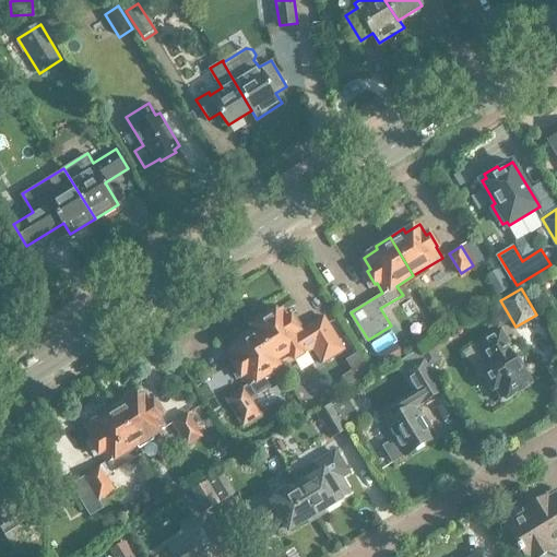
[(256,323),(253,326),(255,327),(280,367),(280,366),(281,368),(316,346),(324,360),(342,351),(344,348),(324,316),(300,331),(300,330),(292,316),(288,318),(283,309),(283,308),(283,307),(269,316),(267,313),(262,313),(256,318),(255,321),(256,323)]
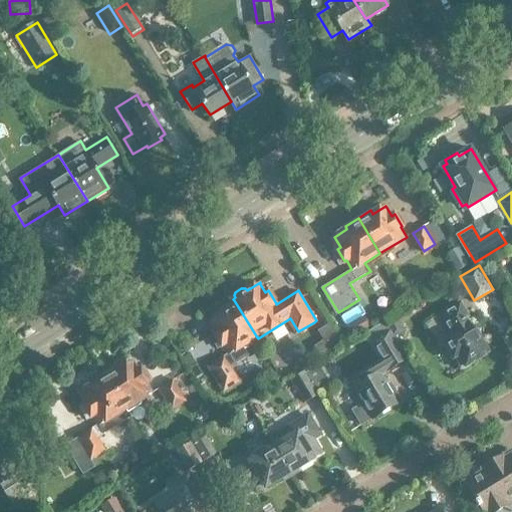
[(215,332),(222,345),(224,344),(229,353),(209,365),(224,391),(240,381),(230,365),(262,345),(257,337),(234,300),(223,307),(221,310),(223,313),(211,321),(211,322),(212,322),(218,330),(215,332)]
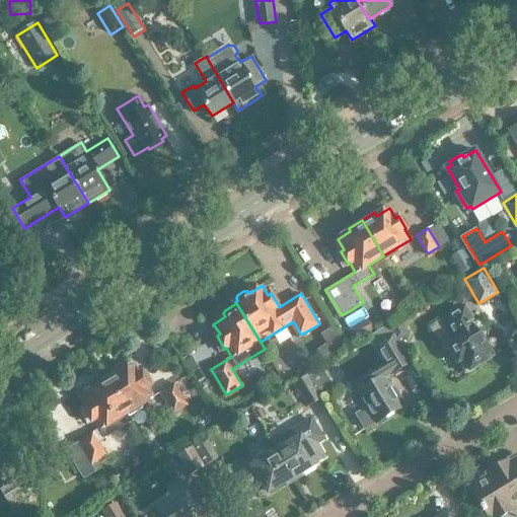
[(472,319),(464,306),(432,326),(444,348),(449,345),(458,361),(459,360),(466,372),(494,355),(485,339),(483,340),(471,320),(472,319)]
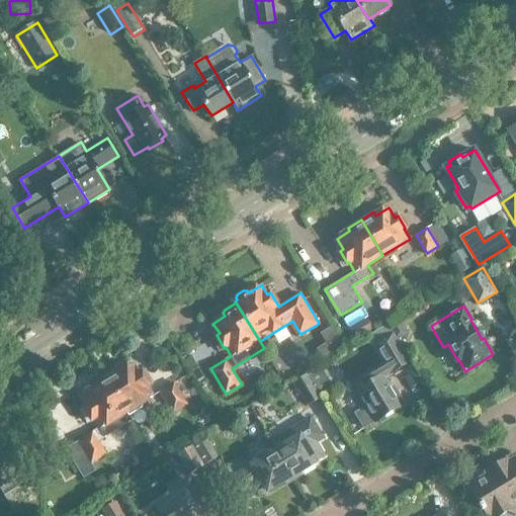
[(403,323),(393,329),(399,339),(409,333),(403,323)]
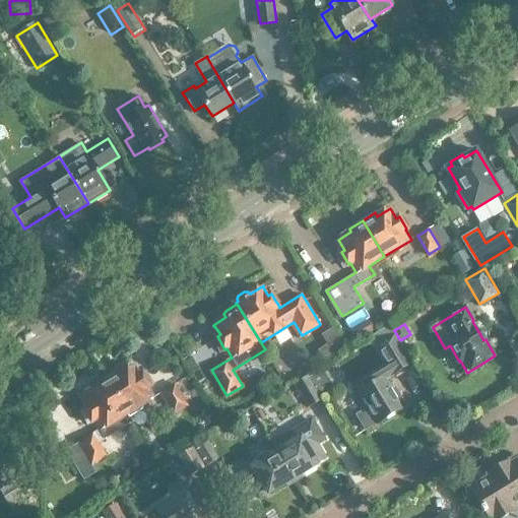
[(360,325),(350,331),(357,341),(367,335),(360,325)]
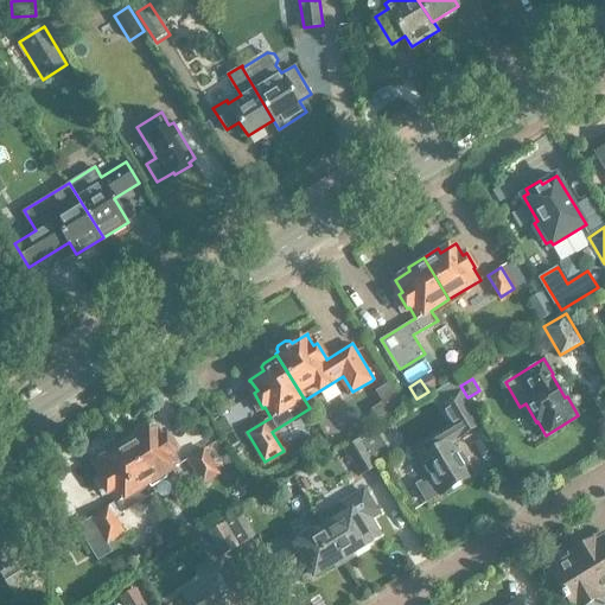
[(443,494),(446,491),(449,494),(459,486),(458,484),(471,476),(467,470),(472,467),(463,452),(458,454),(450,441),(458,437),(459,437),(481,424),(462,390),(439,405),(452,426),(418,446),(424,456),(420,458),(431,475),(418,483),(428,501),(441,492),(443,494)]
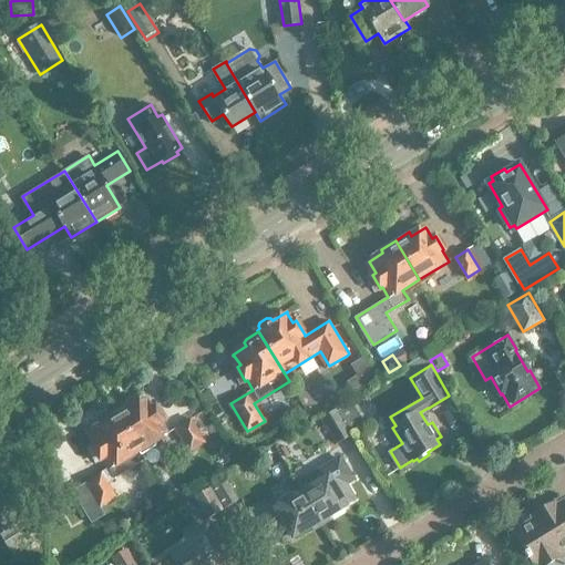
[(146,398),(132,407),(130,403),(116,411),(141,452),(171,433),(164,422),(165,422),(156,407),(153,409),(146,398)]
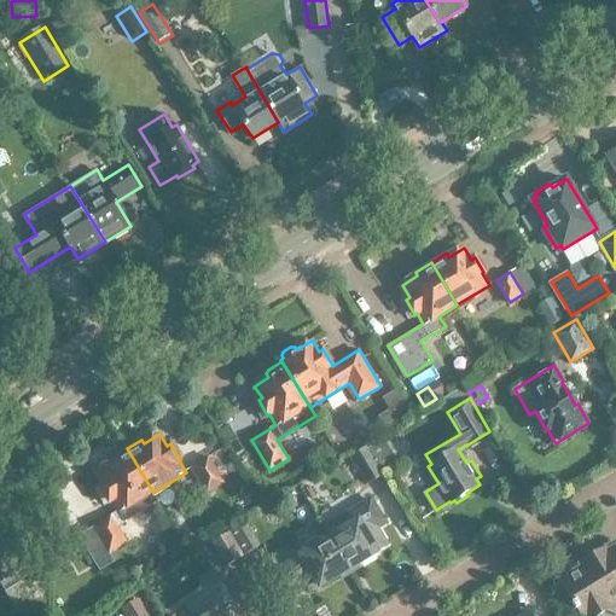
[(387,474),(372,448),(370,445),(353,455),(370,483),(387,474)]
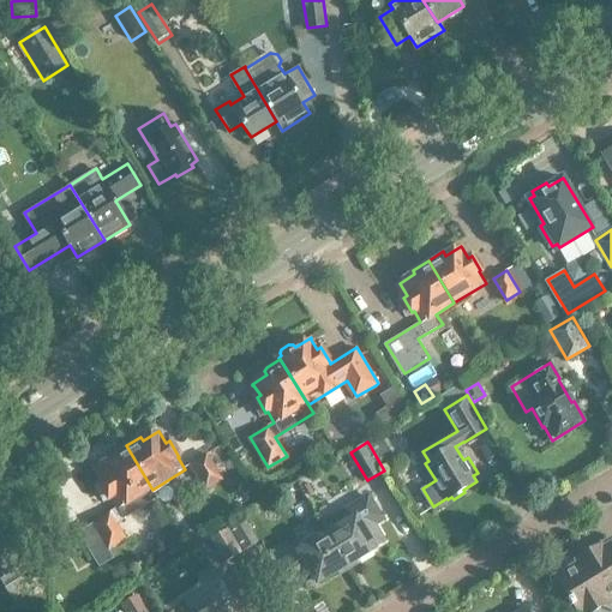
[(119,508),(78,532),(100,567),(115,557),(111,550),(127,539),(118,523),(126,519),(159,498),(153,490),(126,445),(111,455),(113,459),(97,468),(106,481),(102,484),(111,498),(113,497),(119,508)]
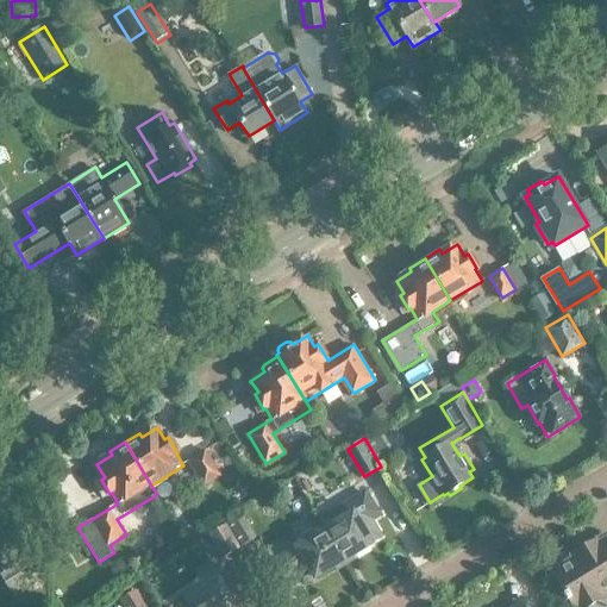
[(223,476),(207,450),(189,461),(206,486),(223,476)]
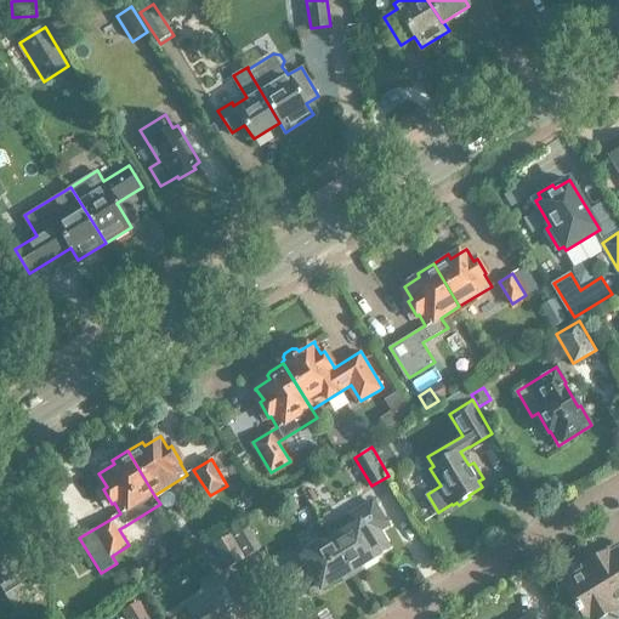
[(351,571),(380,552),(379,551),(390,544),(380,528),(388,523),(374,500),(327,528),(333,539),(331,539),(351,571)]
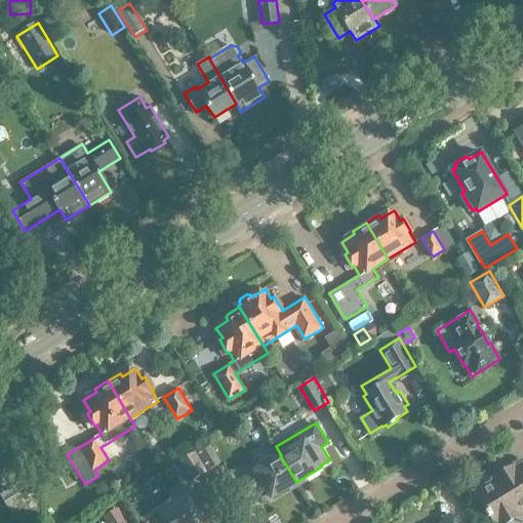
[(209,442),(197,449),(209,469),(220,461),(209,442)]
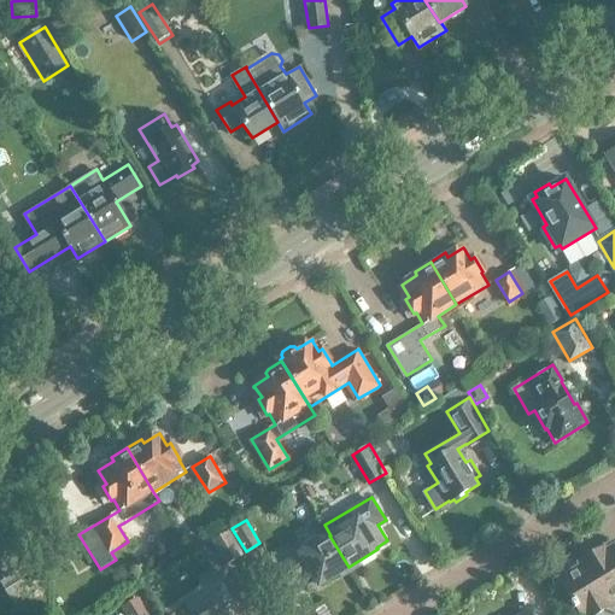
[(230,527),(212,537),(227,561),(244,550),(230,527)]
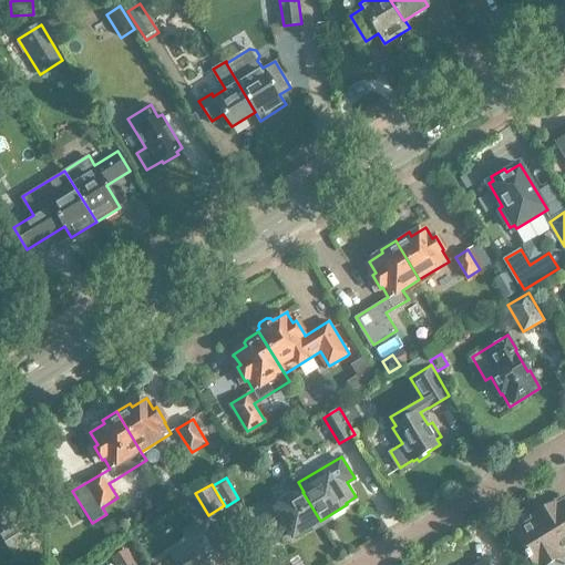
[(248,513),(234,521),(250,548),(277,532),(283,541),(293,535),(294,537),(320,521),(302,492),(300,494),(299,493),(298,493),(297,493),(295,493),(294,493),(293,493),(290,494),(289,494),(287,494),(286,495),(285,496),(283,497),(283,499),(281,500),(280,501),(279,502),(278,503),(277,505),(277,506),(277,507),(276,509),(254,522),(248,513)]
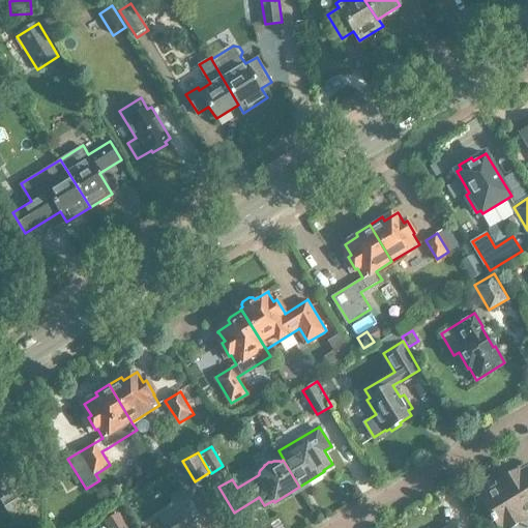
[(44,524),(44,497),(20,497),(0,465),(0,497),(17,525),(44,524)]
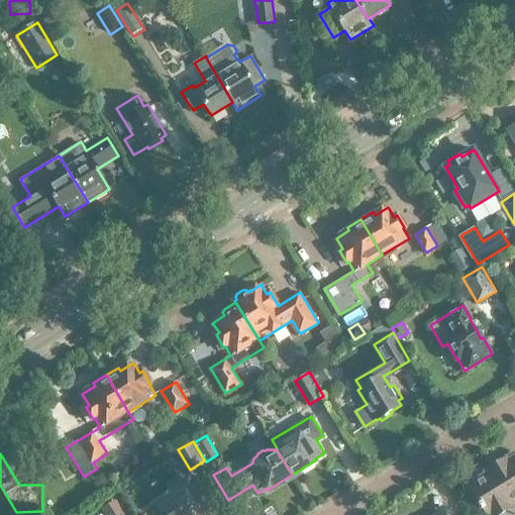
[(514,456),(509,459),(507,457),(486,471),(487,473),(470,484),(488,514),(497,514),(513,506),(511,504),(514,502),(514,456)]
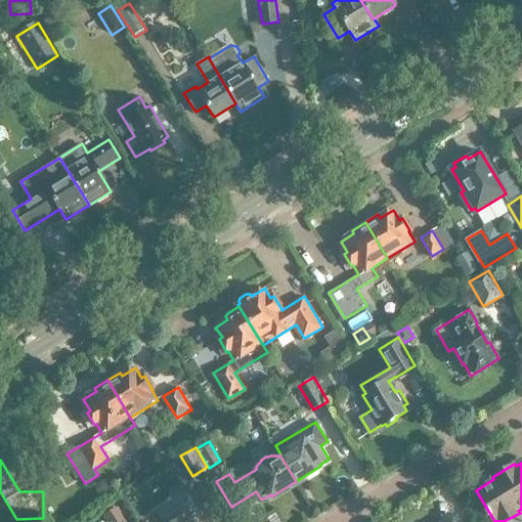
[(216,521),(214,518),(206,521),(204,521),(188,495),(161,512),(162,514),(161,514),(165,521),(216,521)]
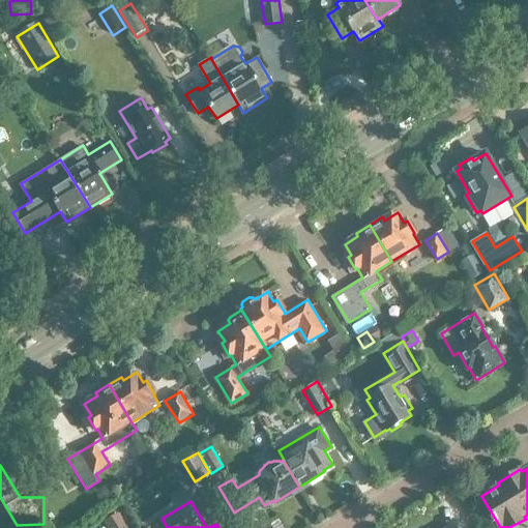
[(127,527),(119,512),(107,521),(111,527),(127,527)]
